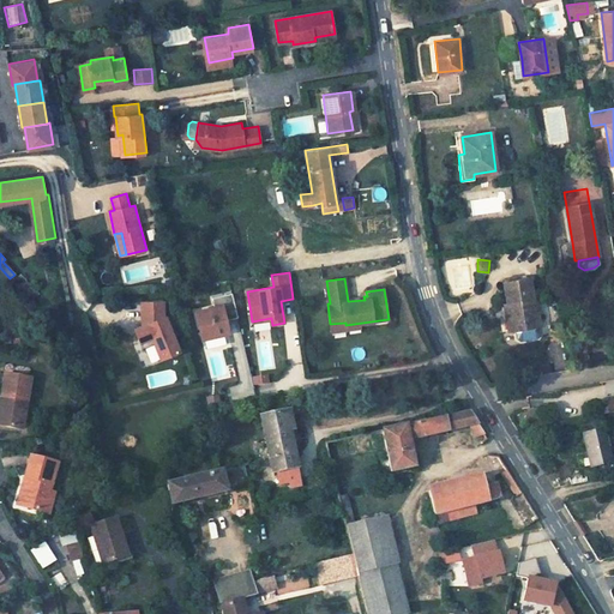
[(529,278),(504,282),(507,305),(511,304),(515,330),(540,325),(536,307),(533,308),(531,300),(534,300),(529,278)]
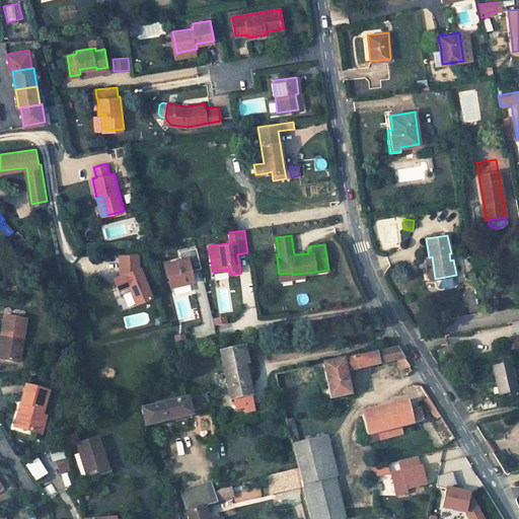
[(197,247),(179,251),(181,260),(165,263),(171,287),(191,282),(190,277),(193,277),(191,271),(201,269),(197,247)]
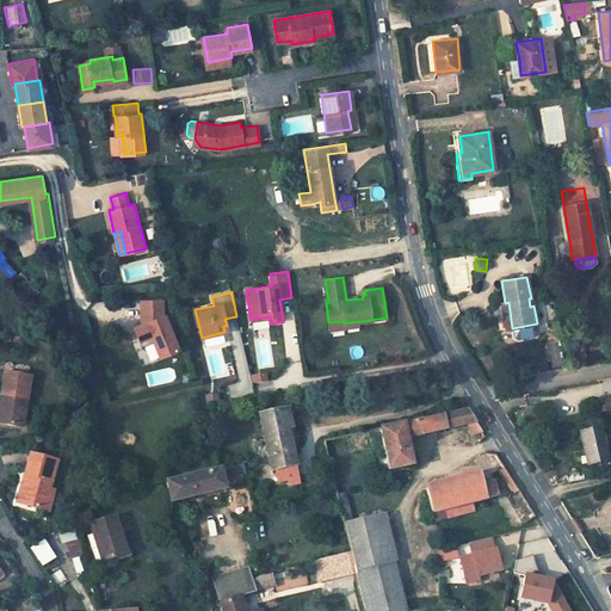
[(162,301),(141,303),(142,316),(152,315),(152,321),(143,325),(135,327),(140,340),(152,335),(160,357),(179,350),(165,315),(164,316),(162,301)]
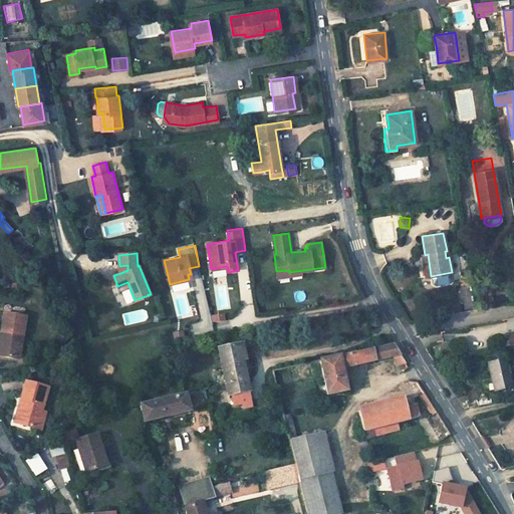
[(425,255),(423,255),(427,276),(431,276),(428,254),(425,255)]
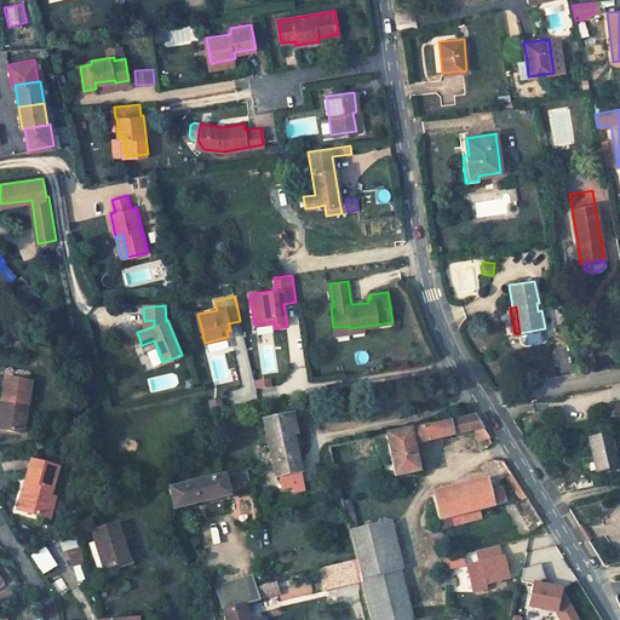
[(540,332),(528,334),(529,343),(543,340),(540,332)]
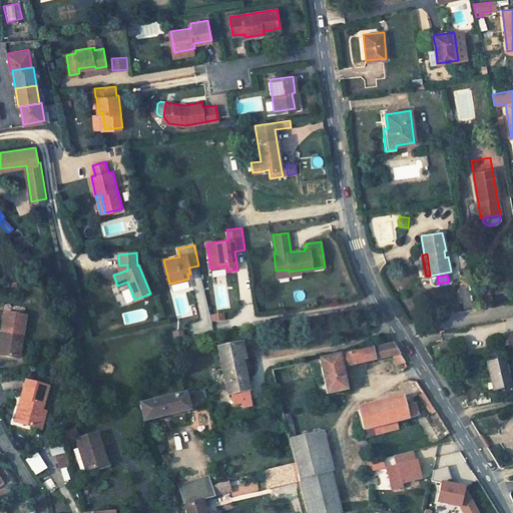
[(26,316),(4,313),(0,336),(0,335),(0,355),(15,358),(19,335),(23,335),(26,316)]
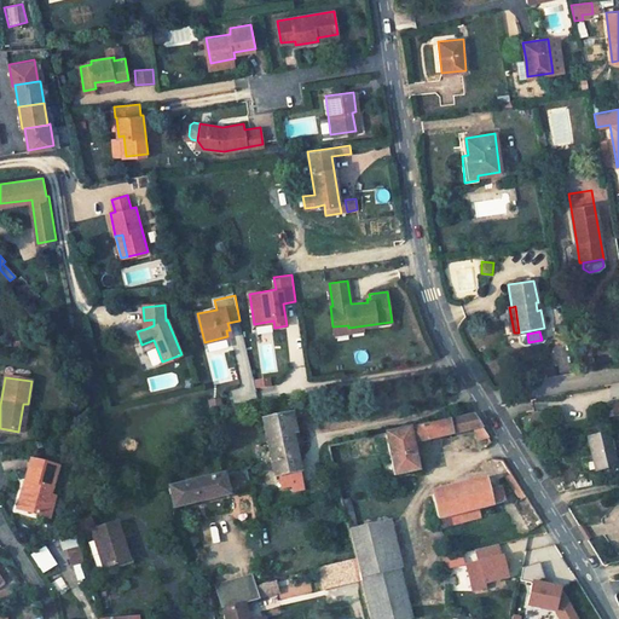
[(290,414),(262,420),(275,475),(294,472),(285,434),(291,433),(295,432),(290,414)]
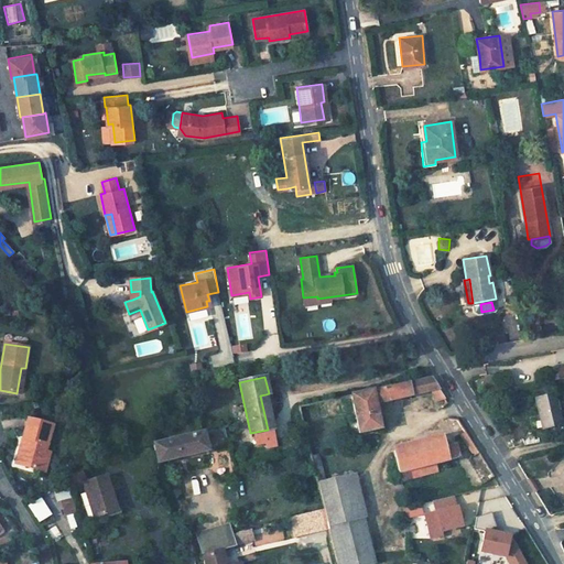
[(431,377),(350,394),(360,432),(380,427),(375,403),(431,390),(436,402),(445,399),(431,377)]
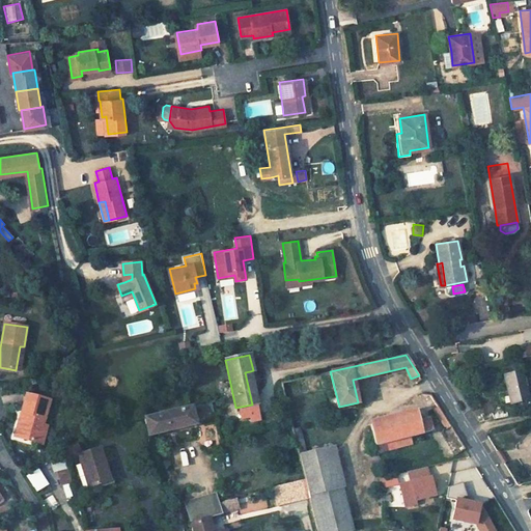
[(522,370),(505,374),(511,402),(529,398),(522,370)]
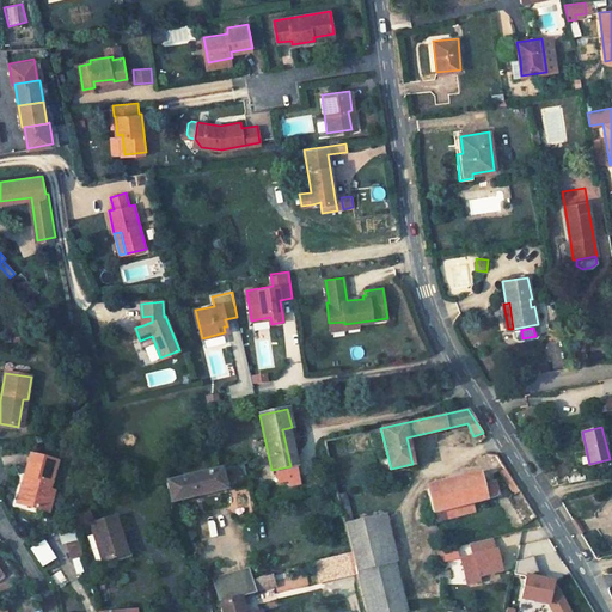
[(288,428),(282,429),(291,466),(297,465),(288,428)]
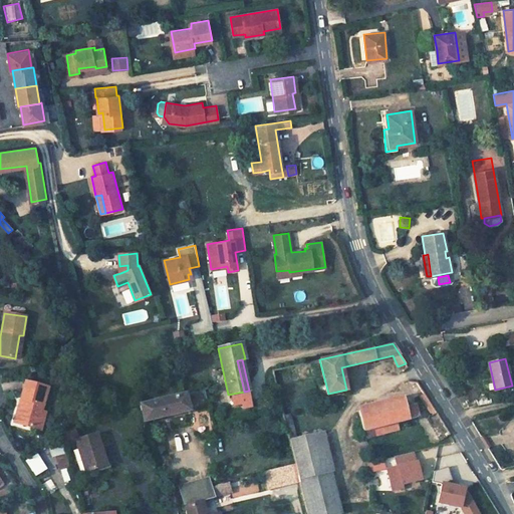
[(47,388),(26,380),(17,412),(21,414),(18,424),(36,429),(47,388)]
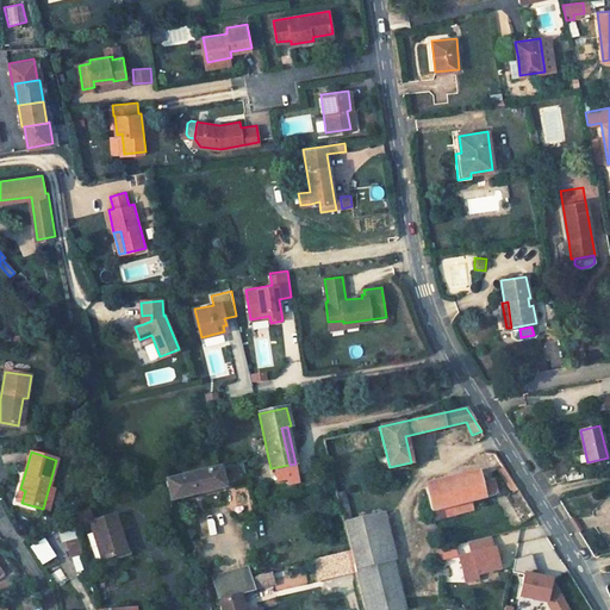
[(484,453),(480,454),(484,461),(486,461),(489,467),(495,465),(500,462),(493,453),(484,453)]
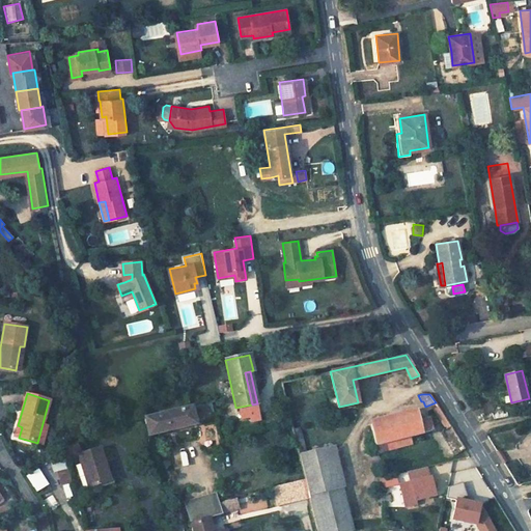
[(436,402),(430,404),(438,416),(442,413),(438,406),(436,402)]
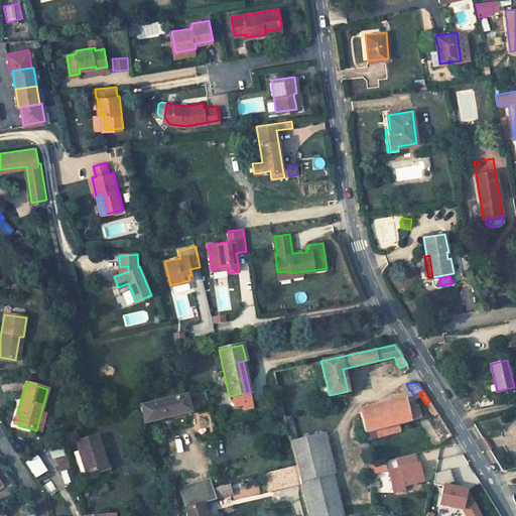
[(186,396),(185,396),(186,404),(203,400),(201,392),(186,396)]
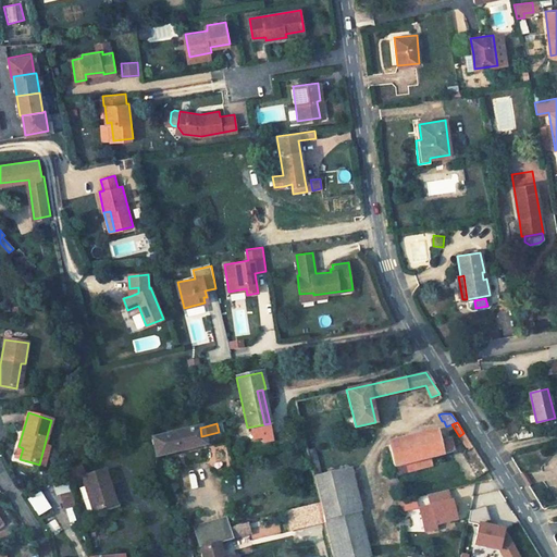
[(152,438),(151,438),(156,457),(203,445),(201,436),(200,428),(152,438)]
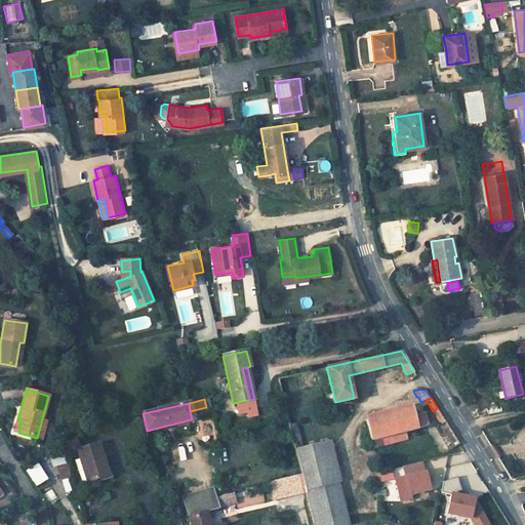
[(413,408),(367,419),(371,439),(428,426),(425,412),(414,414),(413,408)]
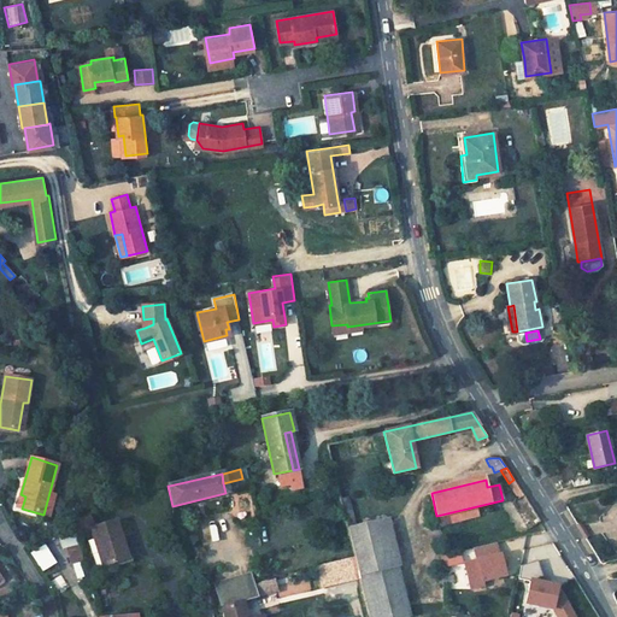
[(513,480),(509,483),(518,498),(523,495),(513,480)]
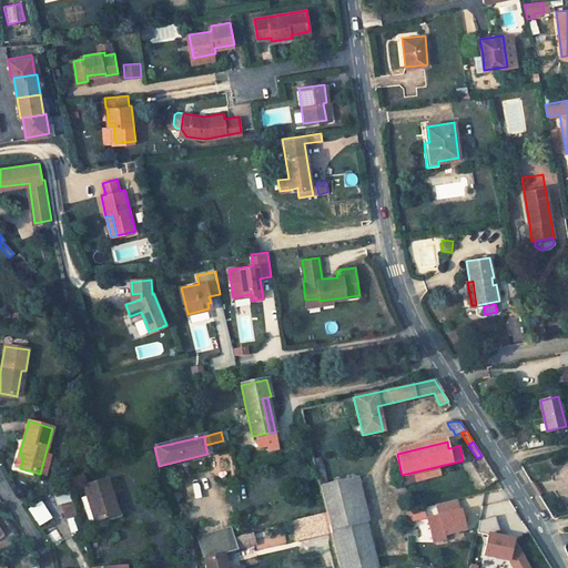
[(321,457),(313,458),(320,484),(327,483),(321,457)]
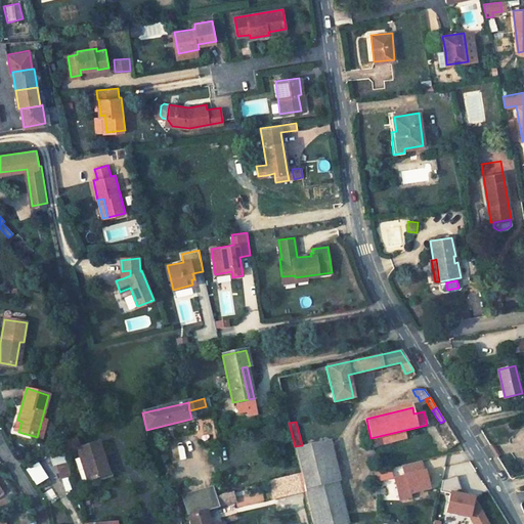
[(330,440),(296,448),(313,523),(343,523),(348,523),(330,440)]
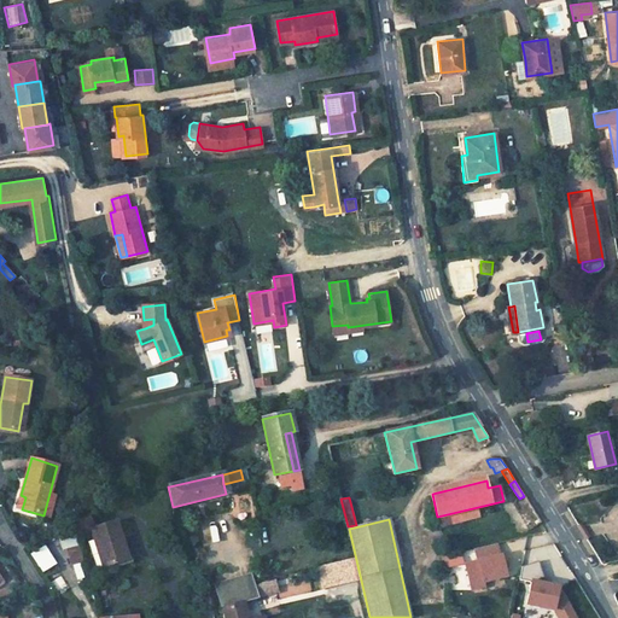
[(117,522),(91,529),(103,567),(126,560),(120,543),(123,542),(117,522)]
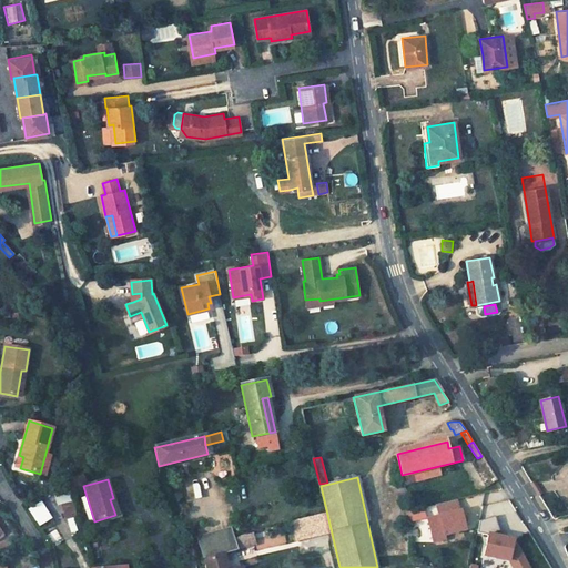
[(113,498),(110,499),(115,515),(122,513),(117,497),(113,498)]
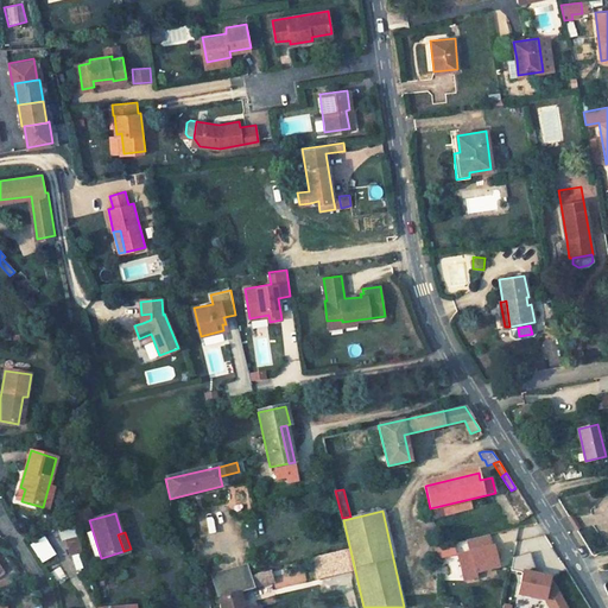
[(463,578),(501,571),(494,534),(458,542),(461,552),(457,552),(463,578)]
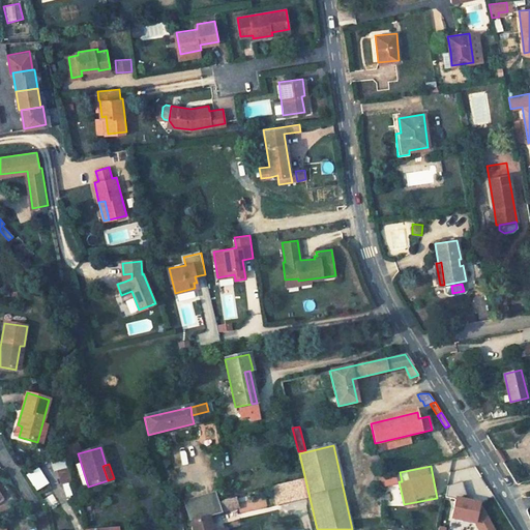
[(37,492),(51,484),(41,467),(28,474),(37,492)]
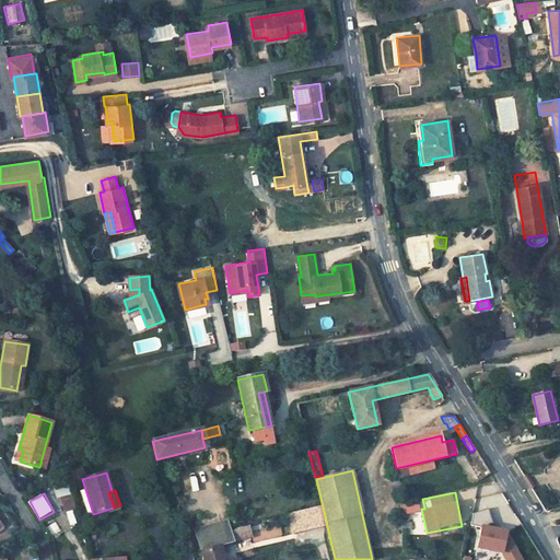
[(63,498),(67,510),(76,508),(72,494),(63,498)]
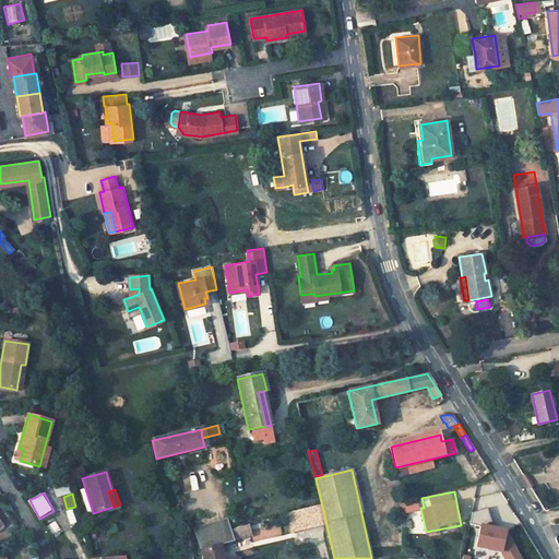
[(480,497),(479,504),(491,506),(491,498),(480,497)]
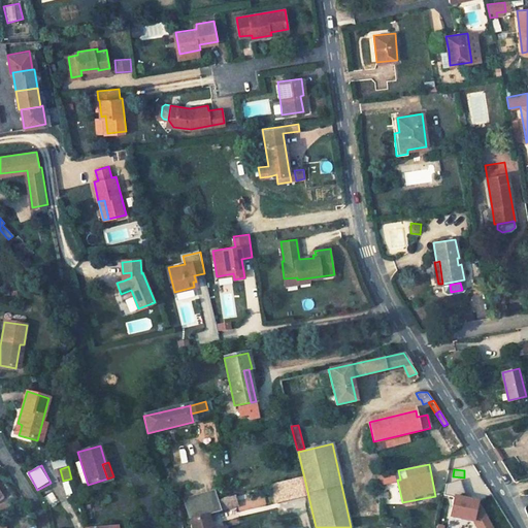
[(382,486),(398,482),(395,470),(378,474),(382,486)]
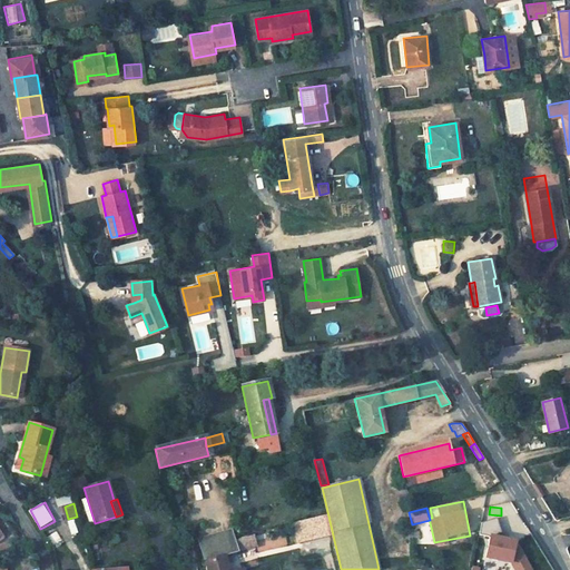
[(76,519),(68,521),(72,537),(80,534),(76,519)]
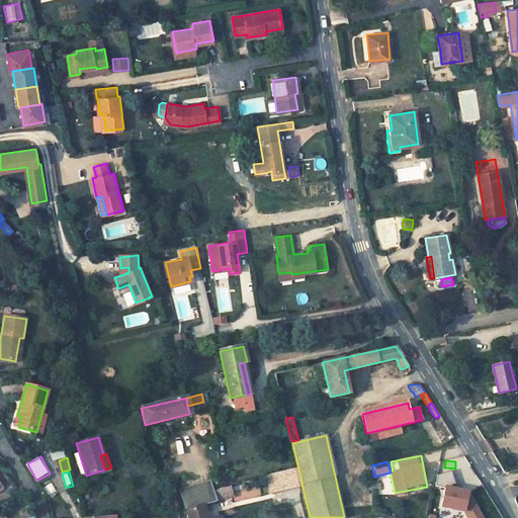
[(446,488),(439,517),(480,517),(484,502),(471,499),(473,490),(453,486),(455,476),(439,471),(436,485),(446,488)]
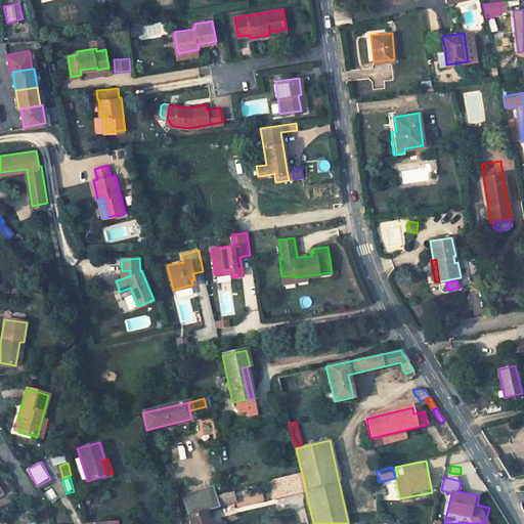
[(212,487),(183,495),(188,516),(205,511),(218,508),(212,487)]
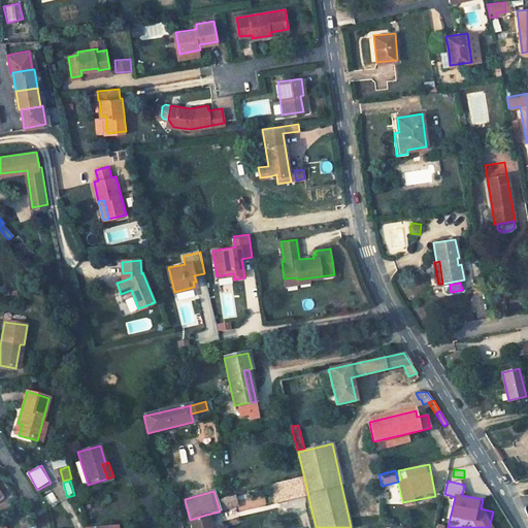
[(236,495),(223,499),(225,509),(239,505),(236,495)]
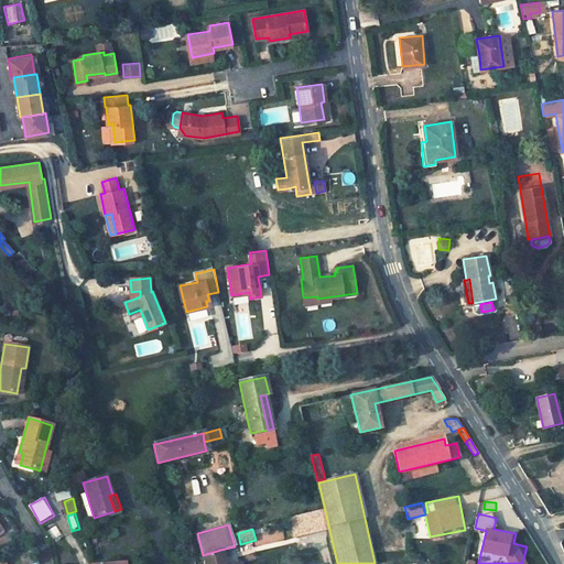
[(258,544),(284,541),(283,529),(257,533),(258,544)]
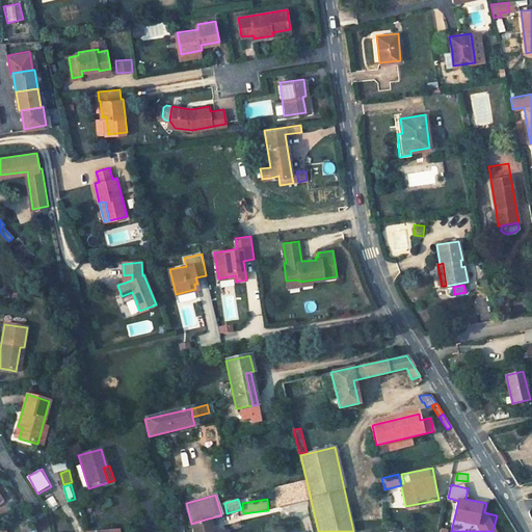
[(212,531),(208,519),(191,524),(193,531),(212,531)]
